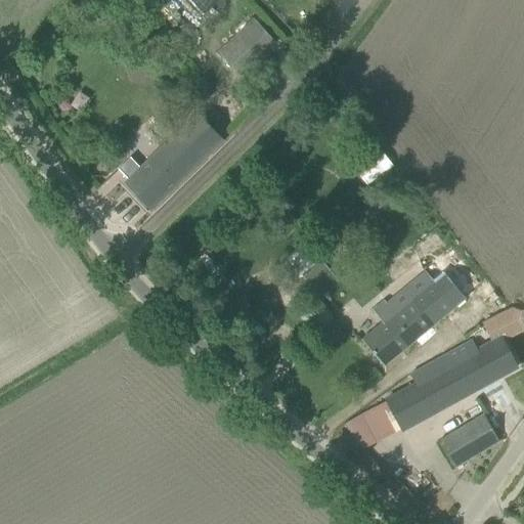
[(223,56),(235,70),(239,75),(275,43),(255,20),(237,36),(242,40),(223,56)]
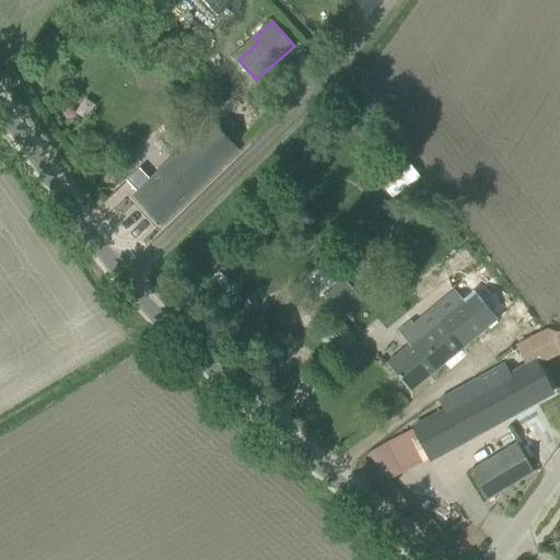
[(240,92),(222,111),(235,123),(253,104),(240,92)]
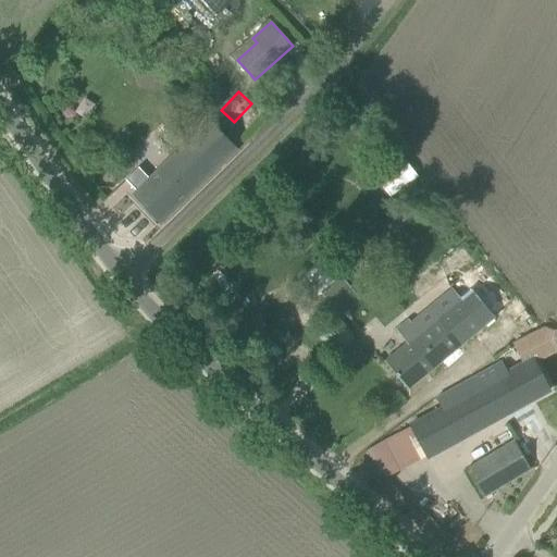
[(210,122),(134,195),(160,222),(235,149),(210,122)]
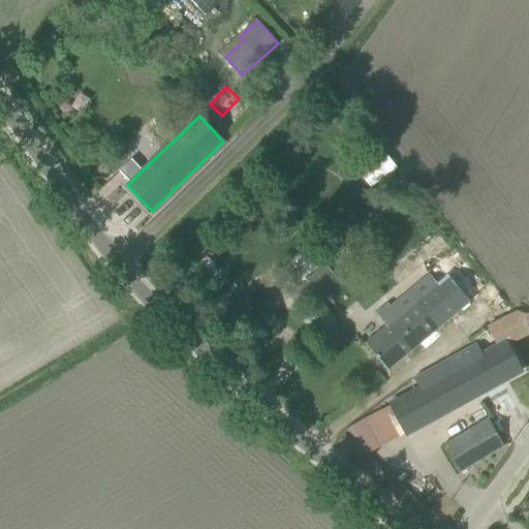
[(386,370),(425,339),(470,301),(465,294),(480,281),(454,248),(424,273),(429,279),(392,310),(386,305),(375,314),(385,327),(366,343),(386,370)]
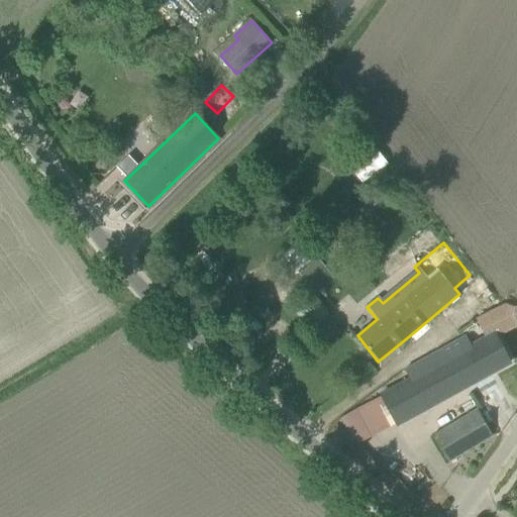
[(516,326),(516,306),(514,307),(509,310),(505,303),(489,312),(501,335),(516,326)]
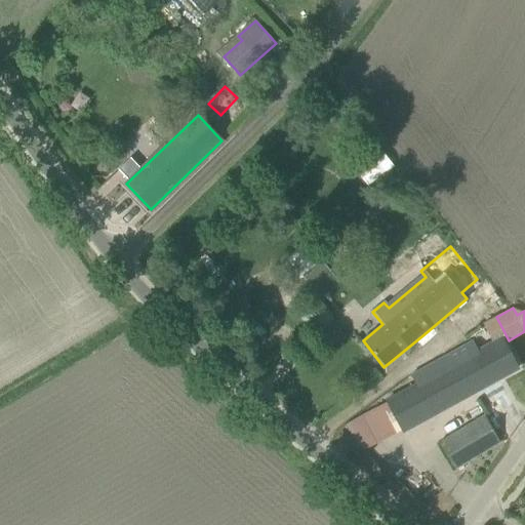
[(388,402),(403,431),(519,369),(502,338),(476,353),(472,345),(412,377),(417,386),(388,402)]
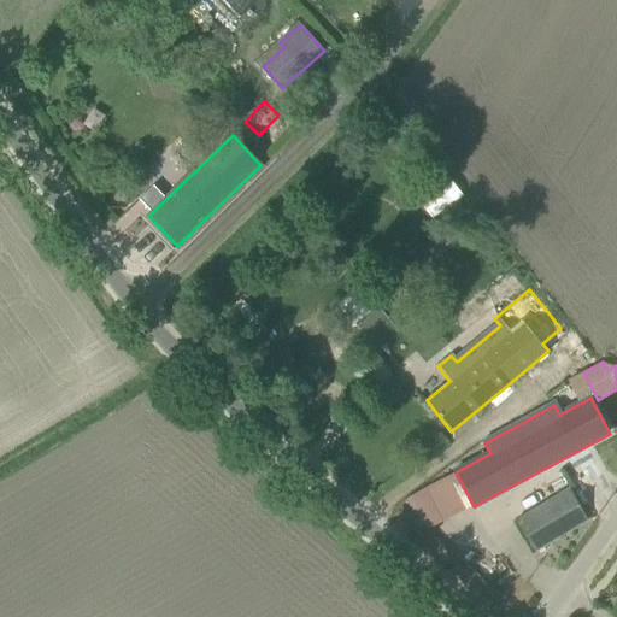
[(588,519),(569,488),(517,521),(535,551),(588,519)]
